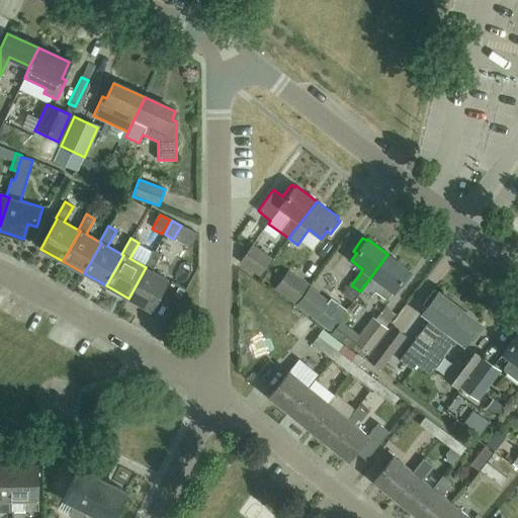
[(260,275),(272,259),(252,245),(241,261),(260,275)]
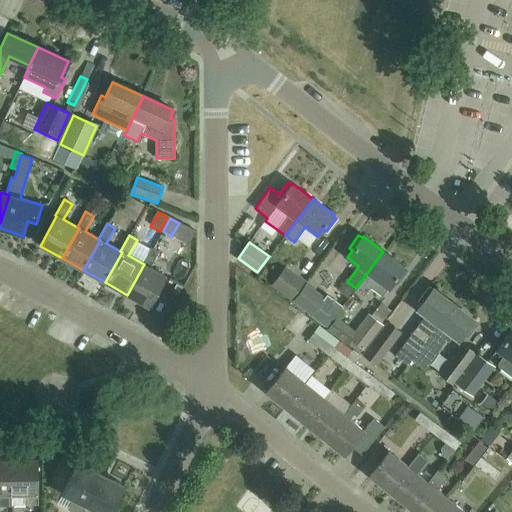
[(144,264),(127,295),(149,307),(166,277),(150,267),(158,252),(150,248),(142,263),(144,264)]
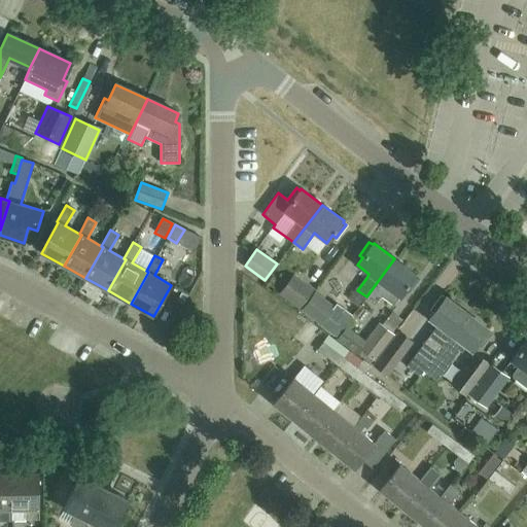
[(394,258),(366,296),(376,304),(381,296),(392,306),(399,296),(406,289),(409,291),(418,279),(415,276),(416,275),(394,258)]
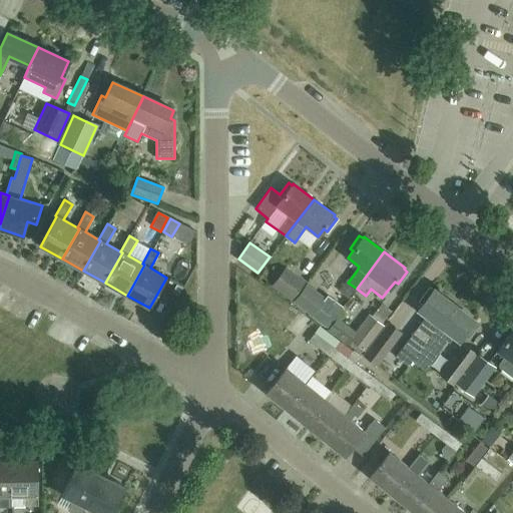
[(292,300),(304,283),(286,270),(273,286),(292,300)]
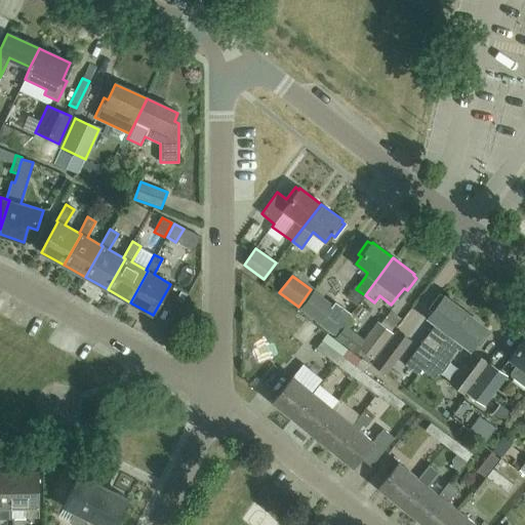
[(301,309),(321,323),(333,306),(314,292),(301,309)]
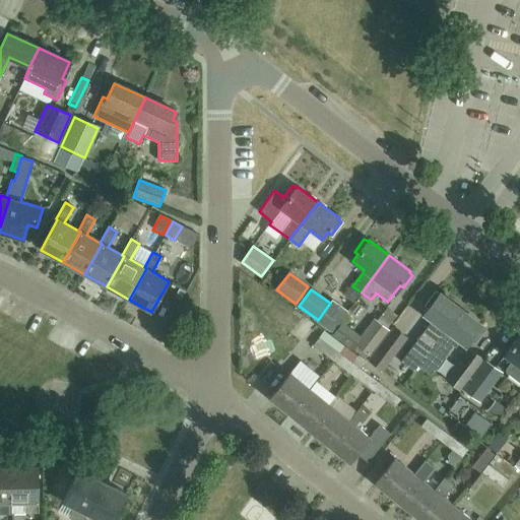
[(415,370),(418,367),(433,346),(461,309),(440,293),(439,295),(436,291),(426,305),(430,307),(424,315),(434,322),(404,361),(415,370)]
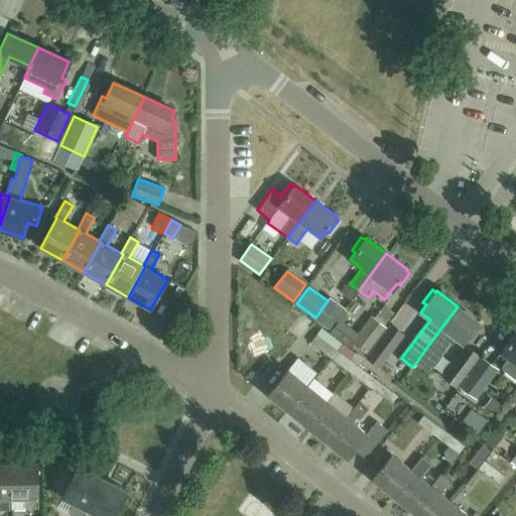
[(429,344),(415,364),(427,373),(434,363),(454,337),(463,344),(468,336),(471,339),(481,326),(478,324),(479,321),(458,306),(429,344)]
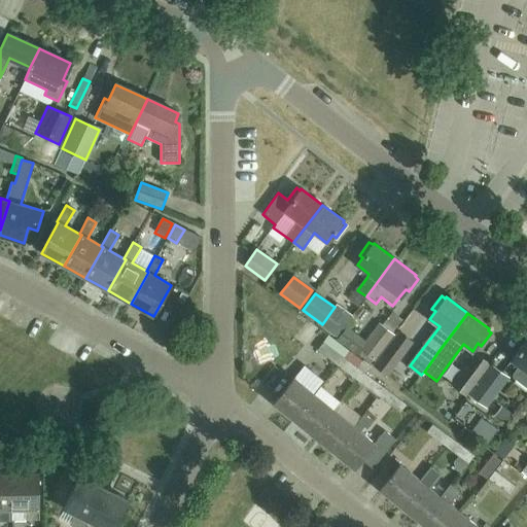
[(358,350),(373,360),(393,334),(379,323),(358,350)]
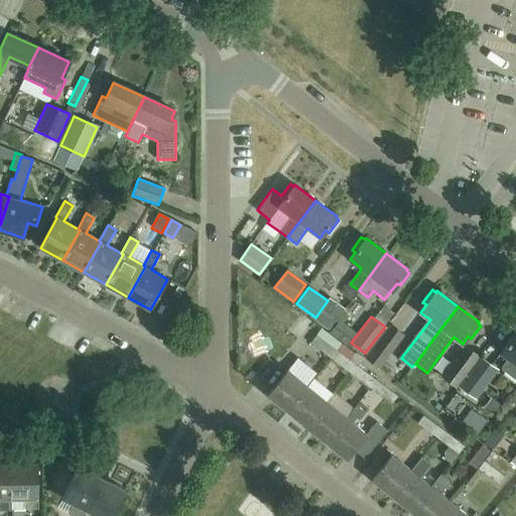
[(390,325),(367,355),(365,358),(379,369),(404,336),(390,325)]
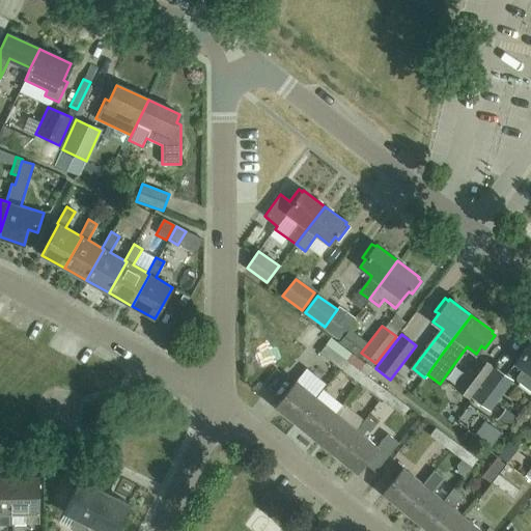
[(340,368),(346,361),(326,344),(319,353),(340,368)]
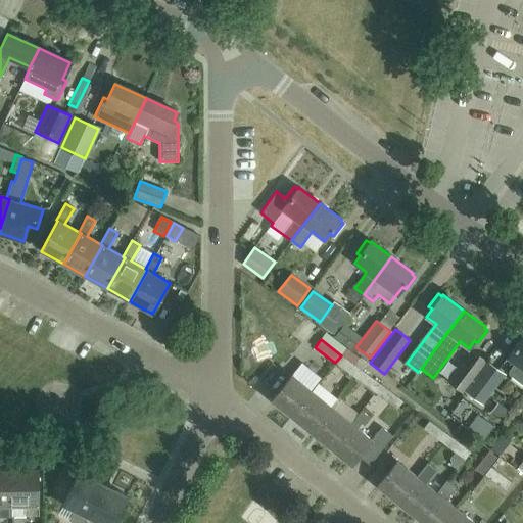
[(522,340),(521,339),(508,357),(515,363),(509,371),(509,375),(522,385),(522,340)]
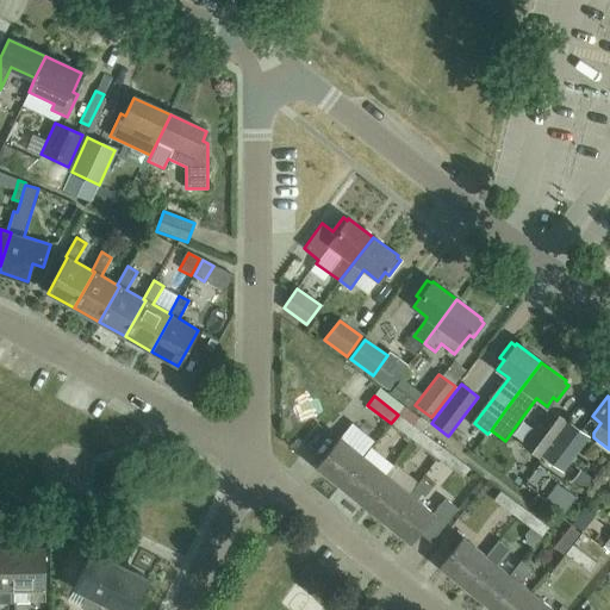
[(567,422),(549,409),(522,446),(539,459),(567,422)]
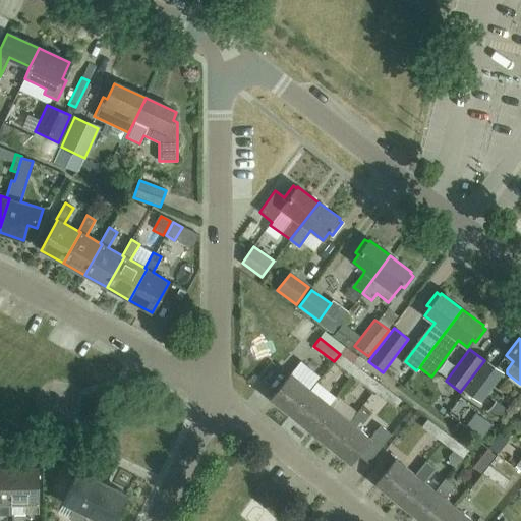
[(354,377),(360,369),(340,354),(334,361),(354,377)]
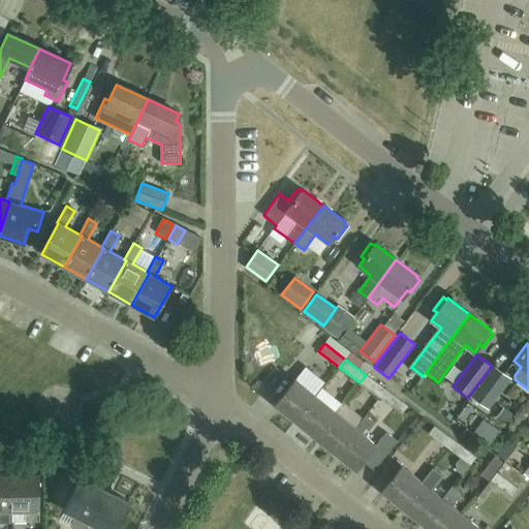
[(471,398),(481,405),(504,374),(494,367),(471,398)]
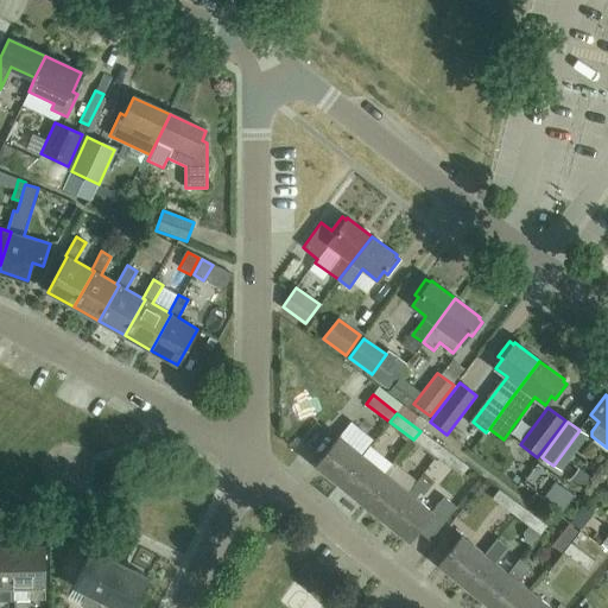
[(437,457),(444,449),(420,431),(413,439),(437,457)]
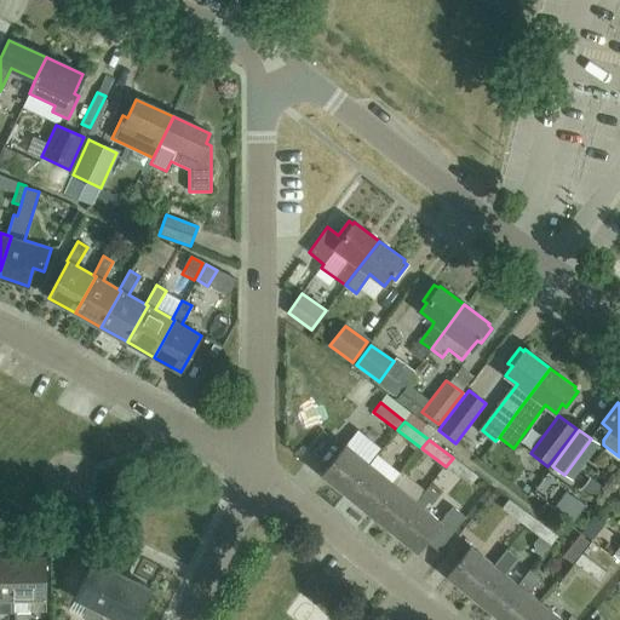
[(345,494),(369,465),(345,445),(321,475),(345,494)]
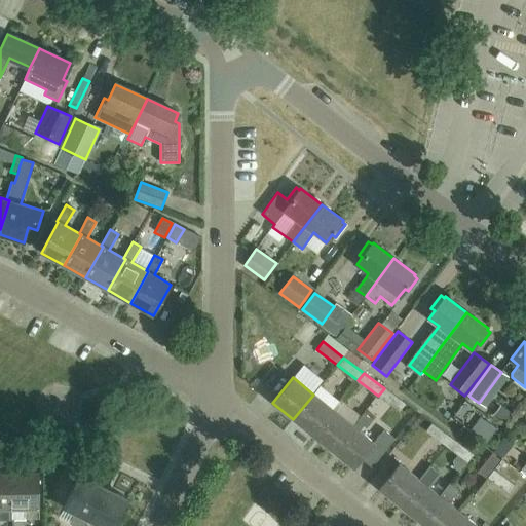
[(384,388),(378,396),(400,412),(406,404),(384,388)]
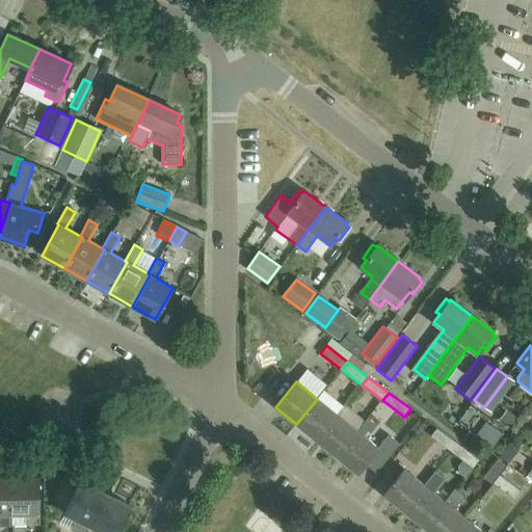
[(317,441),(337,415),(317,399),(296,424),(317,441)]
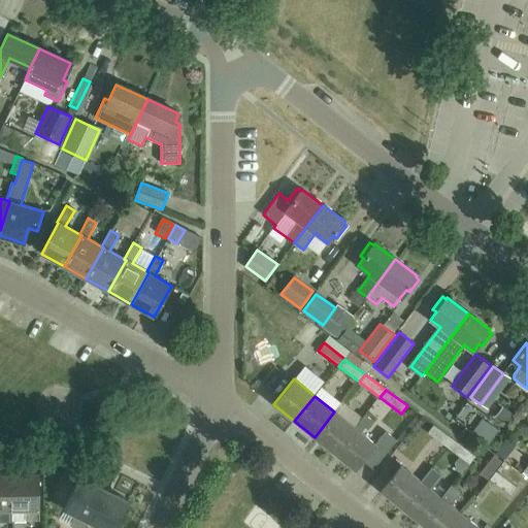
[(354,428),(354,427),(334,411),(315,437),(334,453),(354,428)]
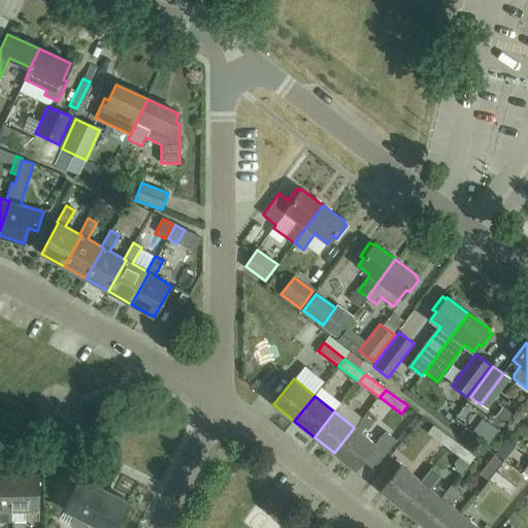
[(354,428),(334,453),(355,469),(362,460),(372,469),(396,440),(385,431),(374,443),(360,432),(364,427),(367,430),(373,422),(364,415),(354,427),(354,428)]
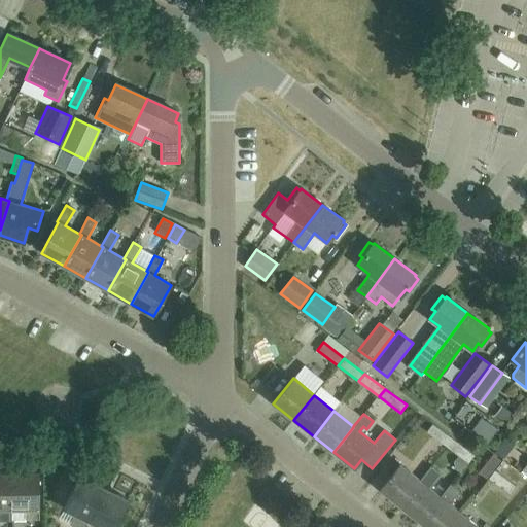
[(481,418),(470,431),(487,443),(497,429),(481,418)]
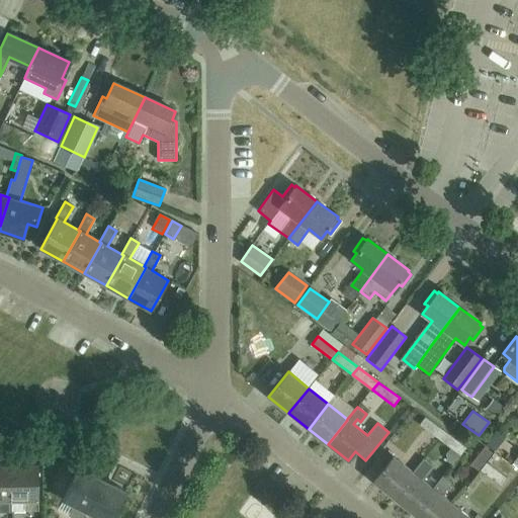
[(440,440),(445,432),(425,417),(419,425),(440,440)]
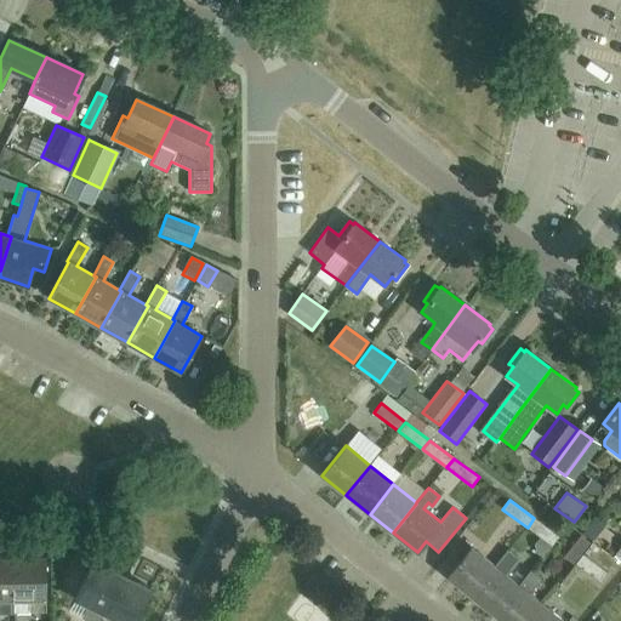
[(582,531),(605,550),(619,533),(594,514),(582,531)]
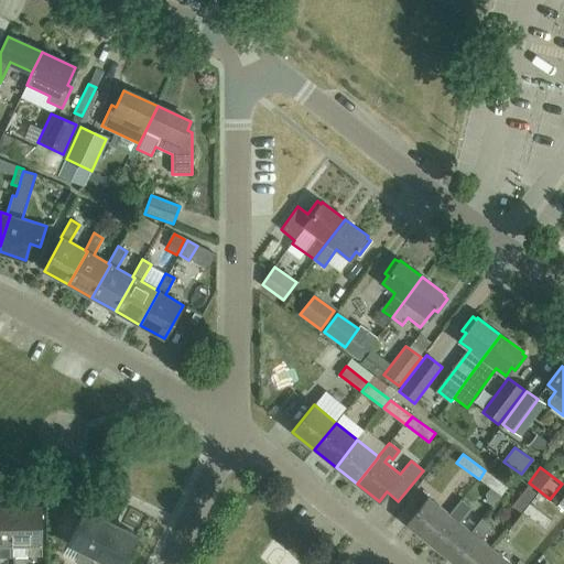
[(501,496),(507,487),(485,470),(479,479),(501,496)]
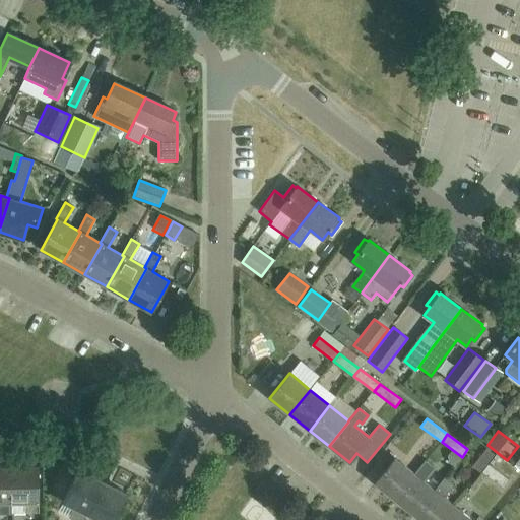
[(485,449),(472,467),(480,473),(481,472),(488,464),(494,456),(485,449)]
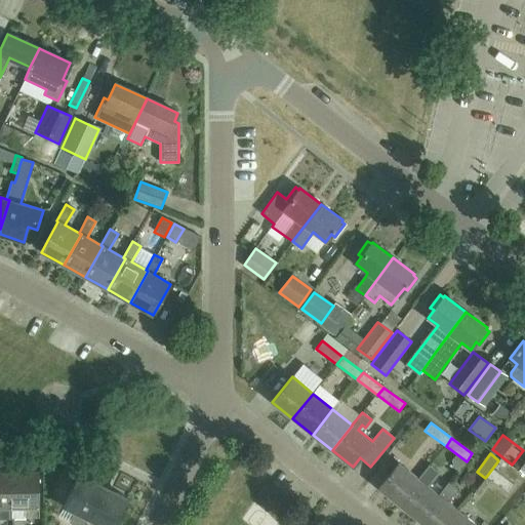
[(418,479),(398,462),(378,487),(398,503),(418,479)]
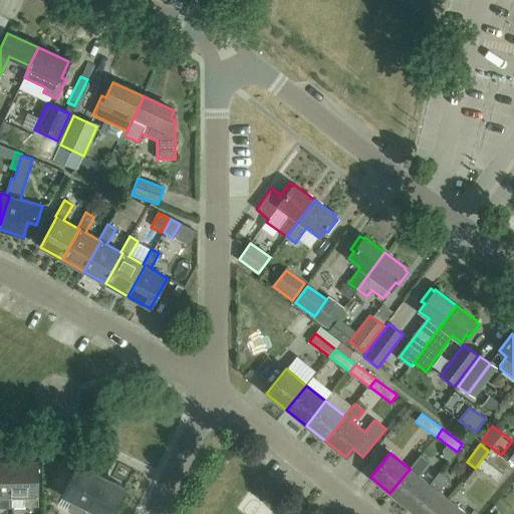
[(410,509),(429,484),(419,476),(429,462),(420,455),(410,469),(390,493),(410,509)]
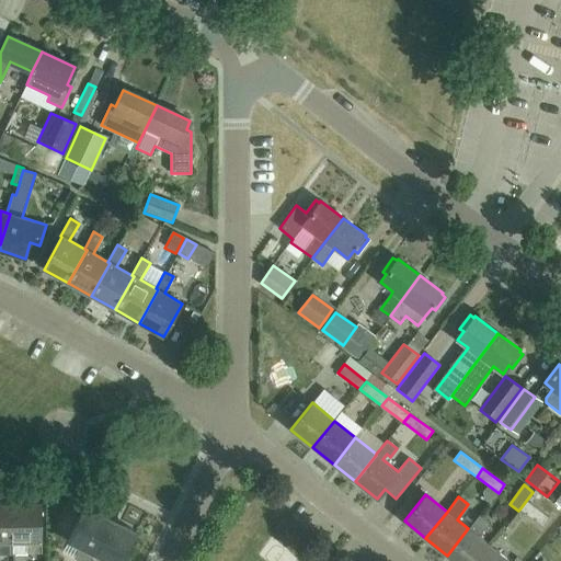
[(526,501),(519,510),(542,526),(549,518),(526,501)]
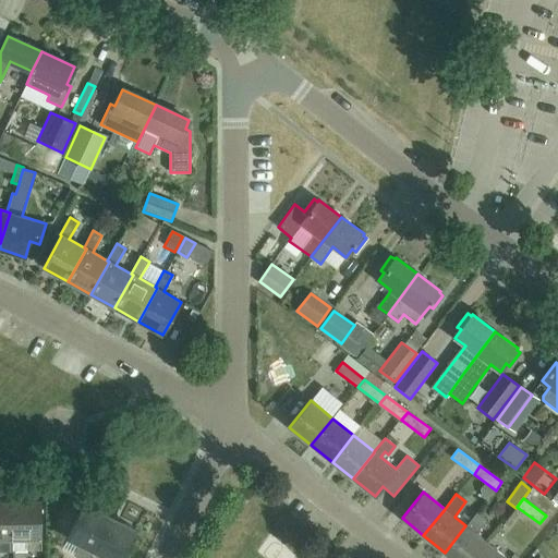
[(13,549),(13,540),(12,501),(0,500),(0,549),(13,550),(13,549)]
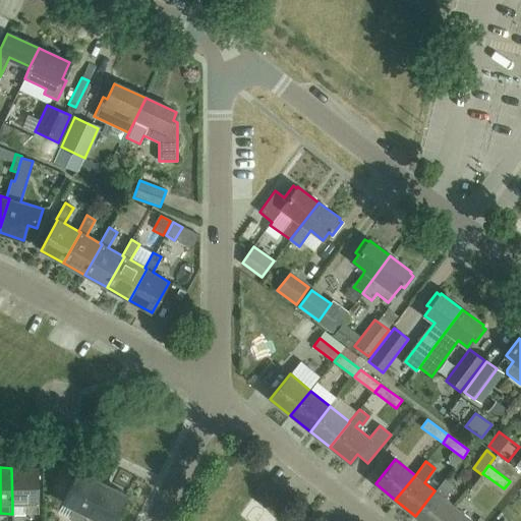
[(11,468),(12,504),(25,504),(25,513),(39,512),(38,467),(11,468)]
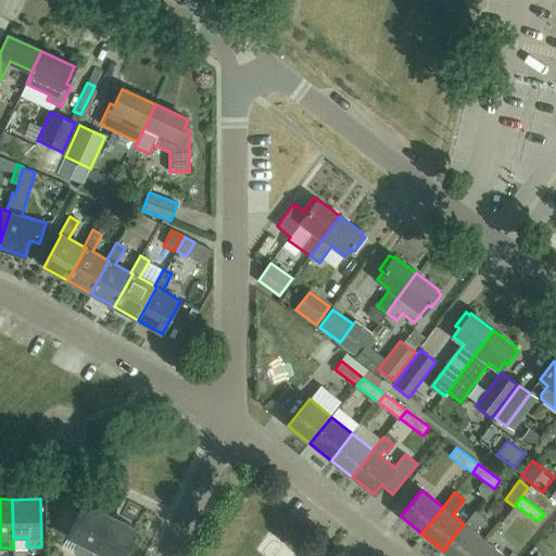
[(92,550),(109,515),(84,503),(66,536),(79,543),(74,554),(78,555),(89,555),(92,550)]
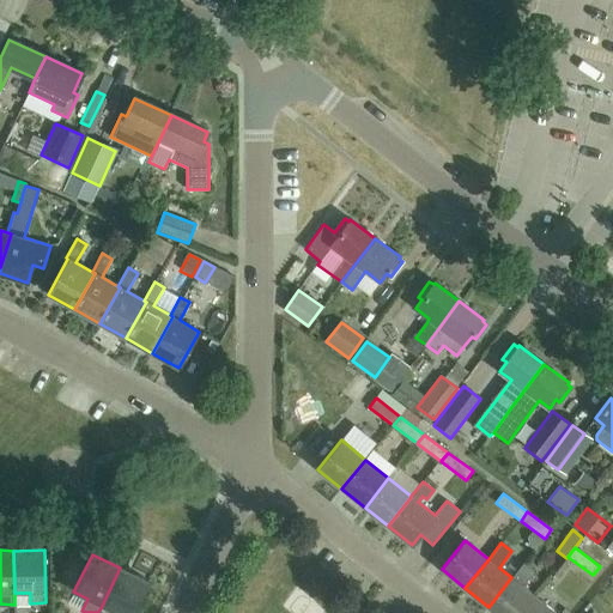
[(495,612),(521,612),(535,596),(523,587),(534,572),(523,563),(511,577),(489,607),(495,612)]
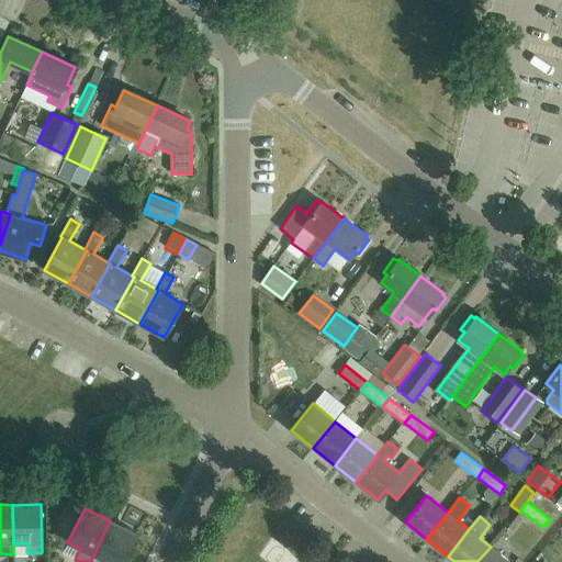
[(93,555),(107,561),(121,561),(136,534),(110,520),(93,555)]
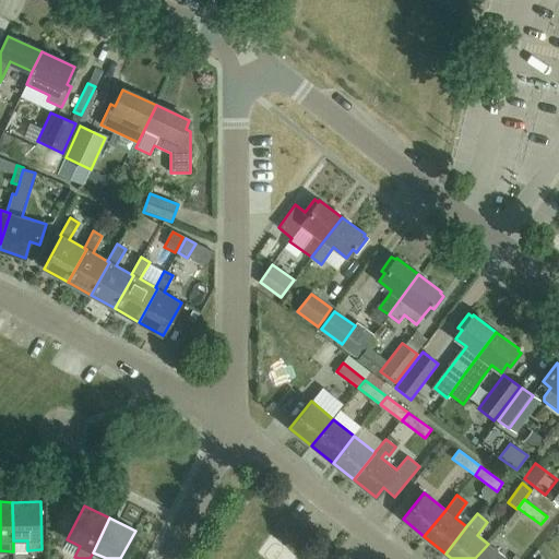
[(506,558),(488,544),(475,558),(506,558)]
